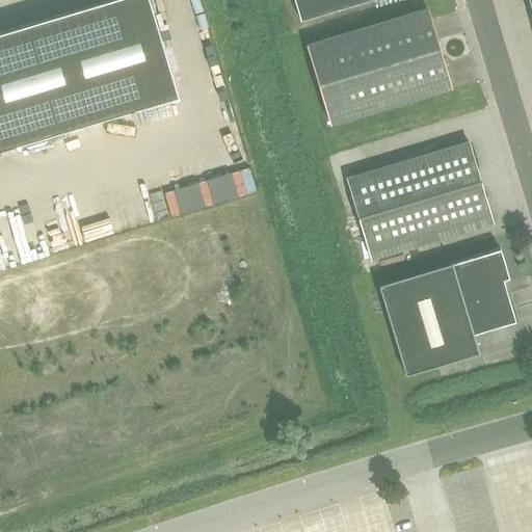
[(0,151),(179,98),(150,0),(111,0),(0,33),(0,151)]
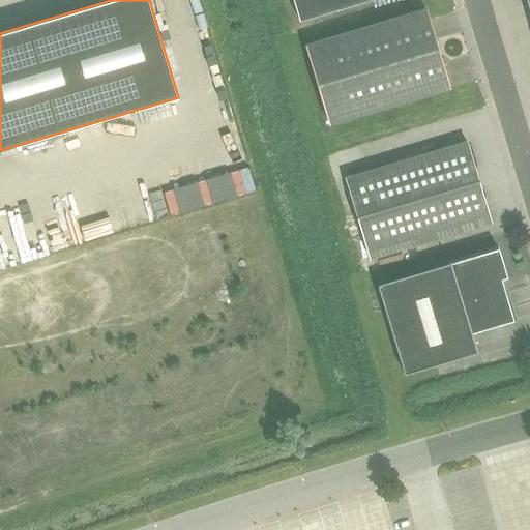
[(369,0),(293,0),(299,21),(369,0)]
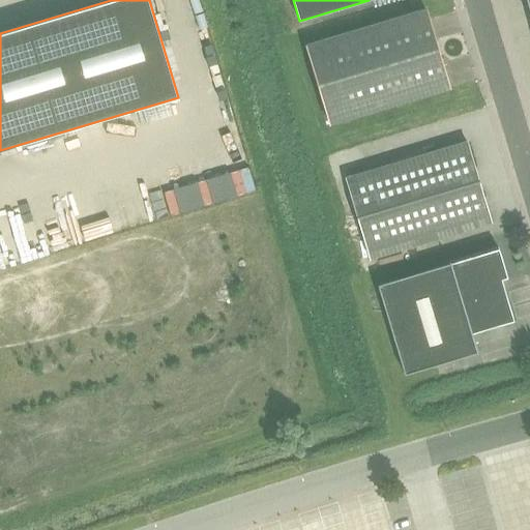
[(306,45),(330,124),(449,88),(425,9),(306,45)]
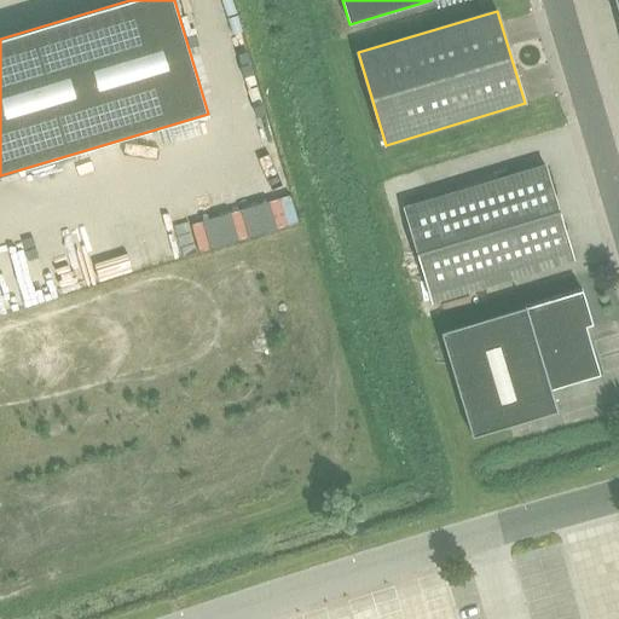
[(545,165),(404,207),(433,302),(573,260),(545,165)]
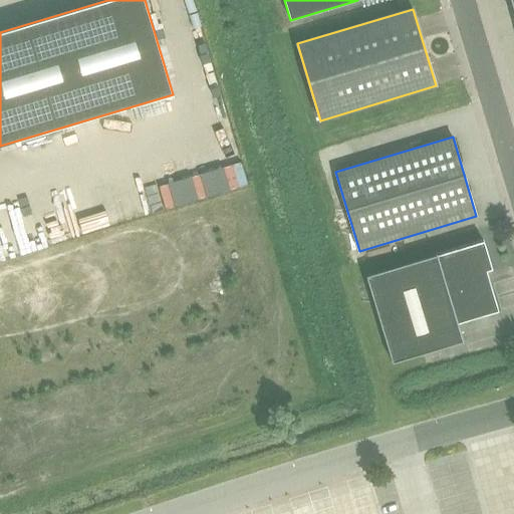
[(436,255),(366,275),(393,362),(462,341),(463,343),(464,342),(458,322),(499,310),(486,270),(492,269),(483,241),(438,254),(437,253),(436,253),(436,255)]
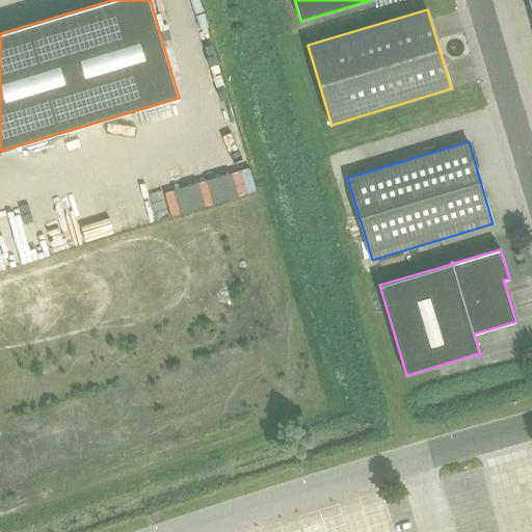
[(378,531),(373,511),(291,531),(378,531)]
